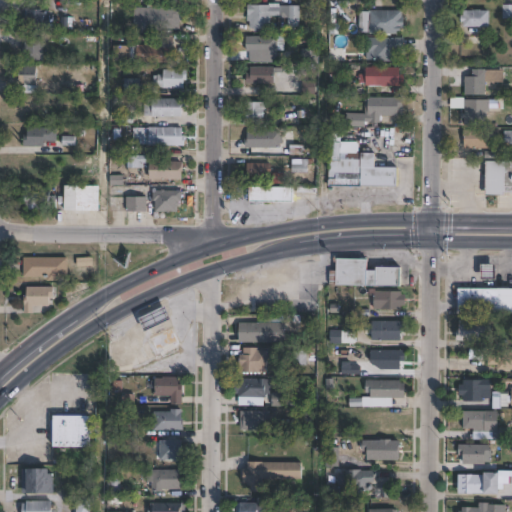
[(148,0),(148,4),(160,4),(160,9),(183,9),(182,22),(180,22),(180,30),(147,30),(147,26),(142,26),(142,34),(135,34),(136,25),(134,25),(134,8),(135,8),(135,0),(148,0)]
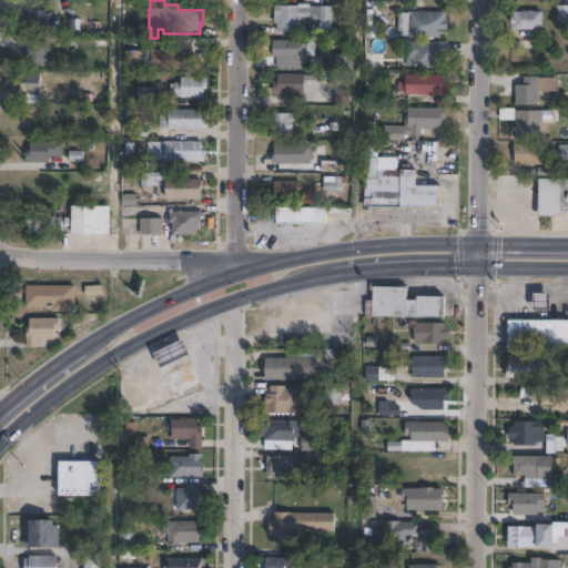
[(311,4),(311,7),(332,7),(332,31),(327,31),(327,34),(322,34),(322,30),(320,30),(320,21),(311,21),(311,23),(300,22),(300,33),(277,33),(277,24),(275,24),(275,6),(298,6),(298,4),(311,4)]
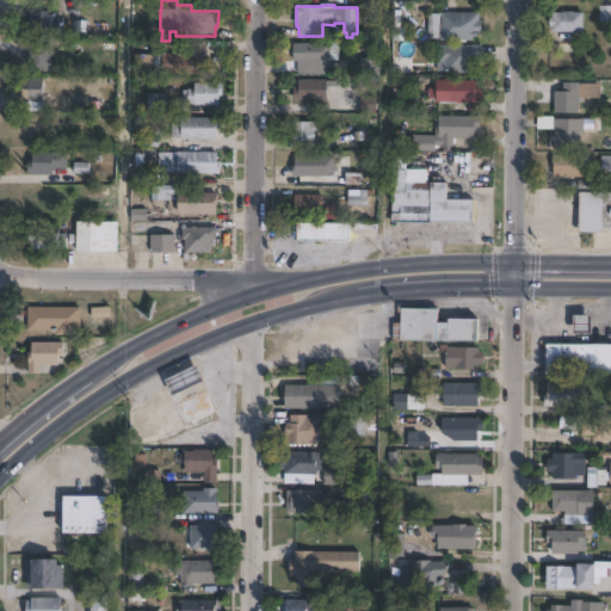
[(610,23),(600,23),(600,7),(610,7),(610,23)]
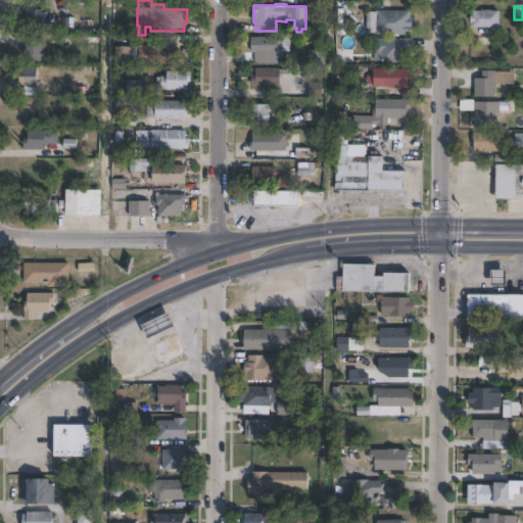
[(45,11),(47,11),(47,17),(44,17),(44,21),(47,21),(47,32),(26,31),(26,20),(28,20),(28,10),(45,11)]
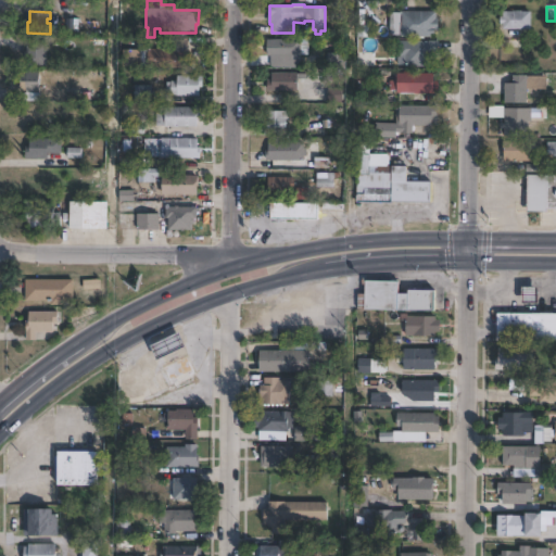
[(438,12),(438,19),(439,19),(439,32),(436,32),(436,36),(432,36),(432,38),(390,38),(390,14),(401,14),(401,12),(438,12)]
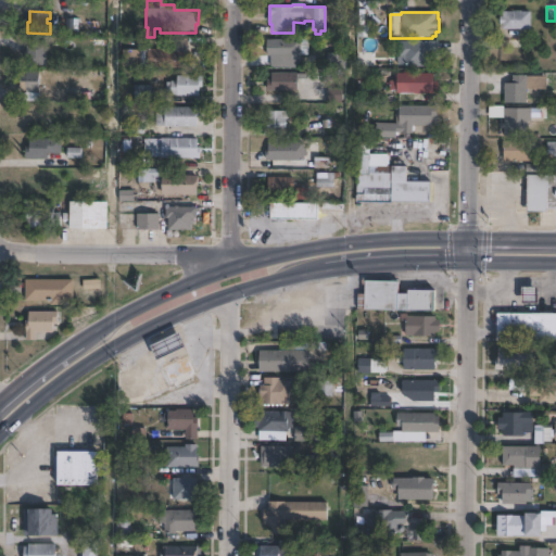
[(522,12),(522,13),(532,13),(532,30),(502,30),(502,25),(501,25),(501,17),(504,17),(504,12),(514,12),(522,12)]
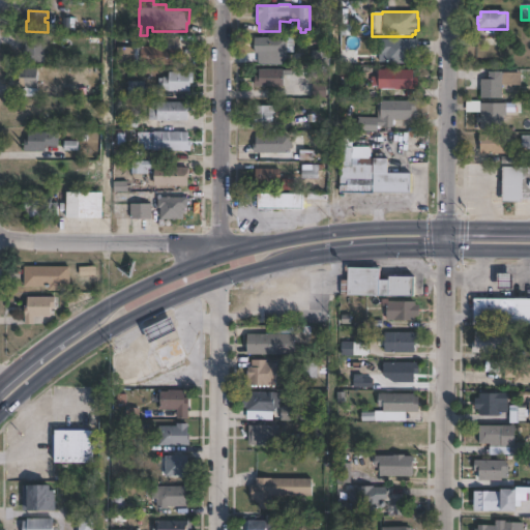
[(180,50),(180,66),(141,65),(141,63),(134,63),(134,65),(117,65),(117,48),(141,49),(141,48),(154,48),(154,46),(163,46),(162,51),(169,51),(170,38),(175,38),(175,50),(180,50)]
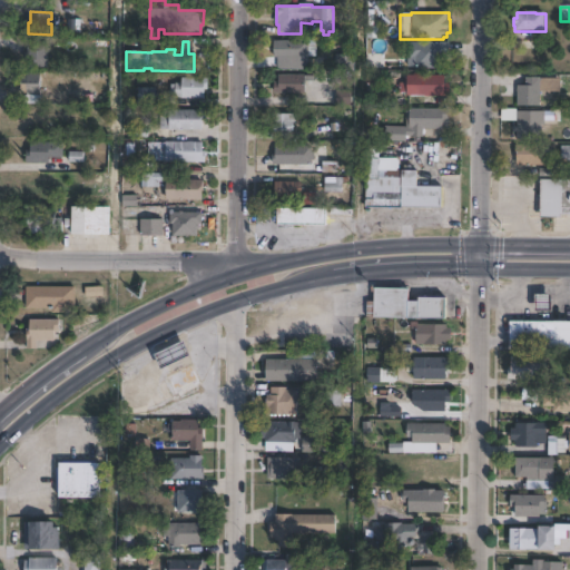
[(308,41),(314,41),(314,42),(316,42),(317,58),(308,58),(310,69),(278,70),(277,58),(274,58),(274,41),(308,41)]
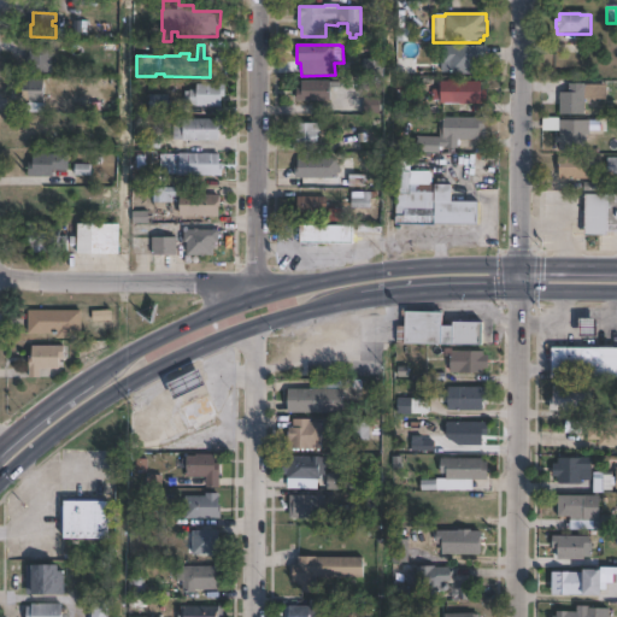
[(487,47),(487,64),(479,64),(479,76),(450,76),(450,64),(442,64),(442,47),(487,47)]
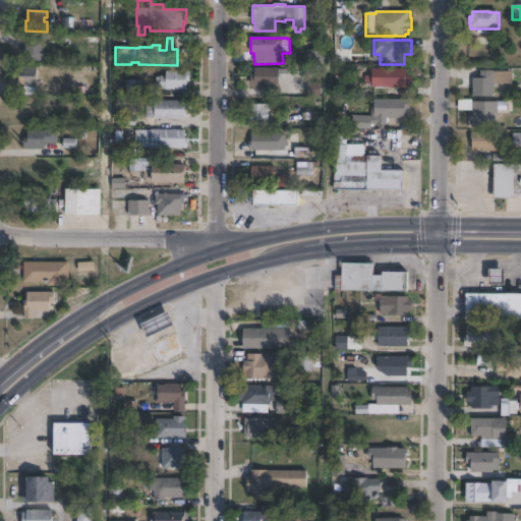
[(44,41),(44,62),(24,62),(24,55),(23,55),(23,48),(25,48),(25,41),(44,41)]
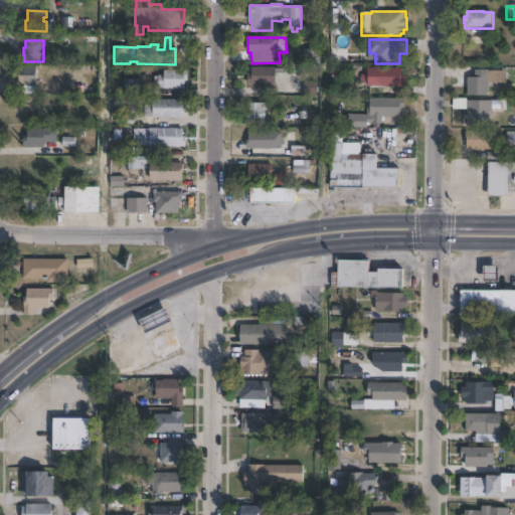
[(189,69),(188,80),(185,79),(185,89),(158,88),(158,86),(154,86),(155,75),(159,75),(159,74),(164,74),(165,68),(189,69)]
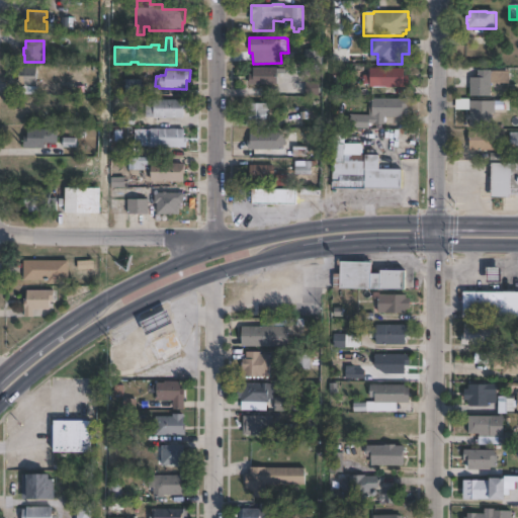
[(278,84),(249,84),(249,74),(252,74),(252,69),(285,69),(285,74),(278,74),(278,84)]
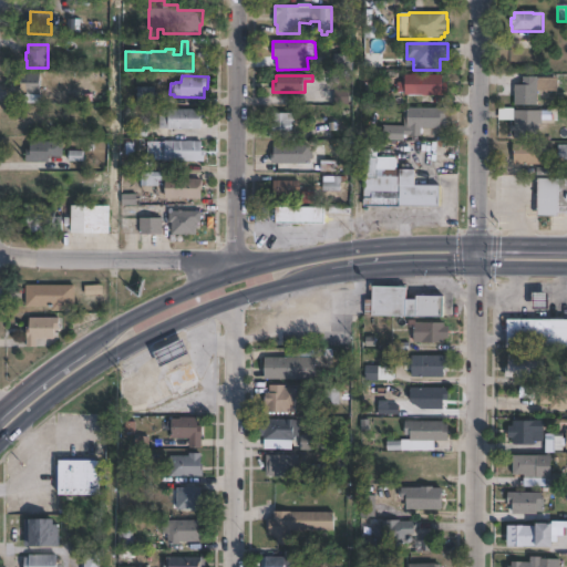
[(443,75),(443,82),(449,82),(449,95),(405,94),(405,93),(402,93),(402,76),(405,76),(405,75),(443,75)]
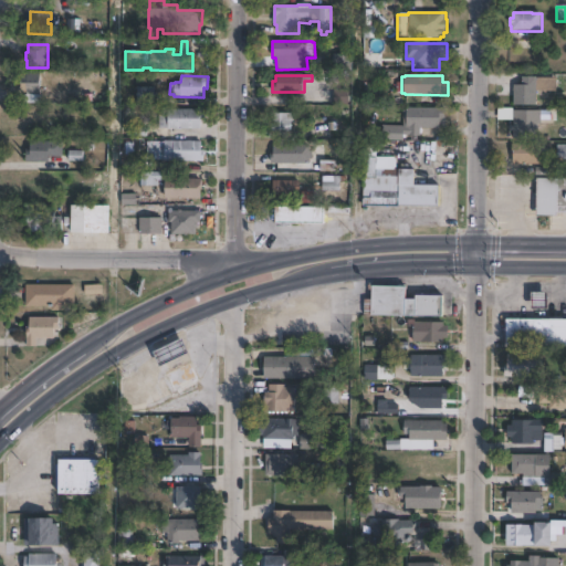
[(537,77),(537,79),(557,79),(557,92),(537,92),(536,104),(514,104),(514,84),(523,84),(523,77),(537,77)]
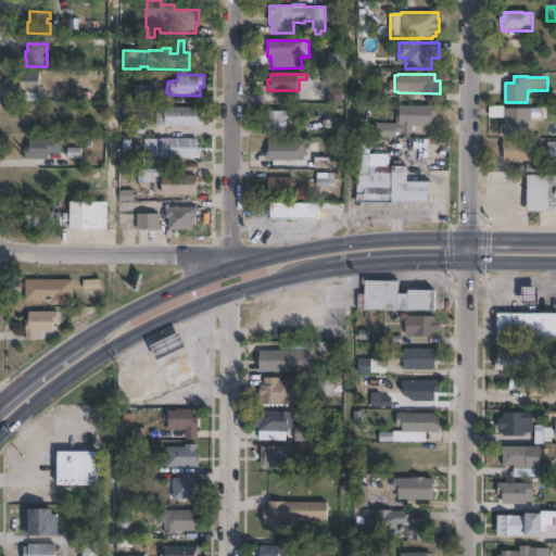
[(39,80),(39,92),(41,92),(41,101),(24,101),(24,92),(26,92),(26,90),(21,90),(21,80),(39,80)]
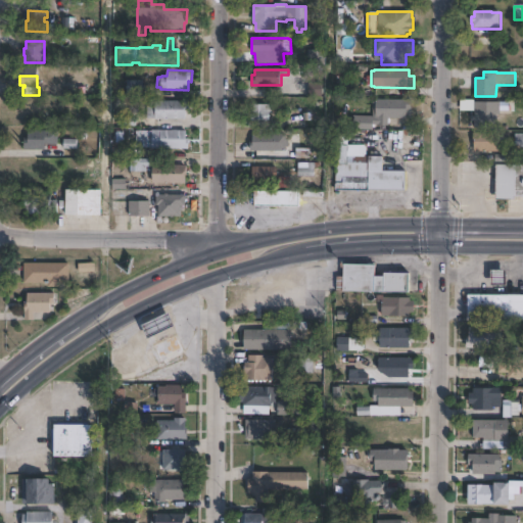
[(323,96),(308,96),(308,82),(314,82),(314,77),(322,77),(323,96)]
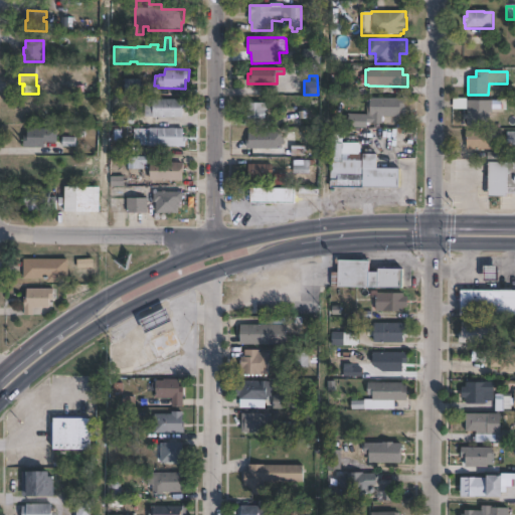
[(142,78),(141,93),(125,93),(125,78),(142,78)]
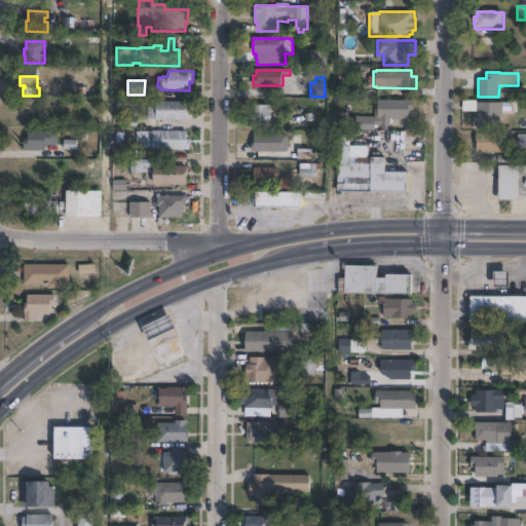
[(391,118),(391,125),(378,125),(378,124),(376,124),(376,130),(355,129),(355,116),(375,116),(376,102),(378,102),(378,100),(414,100),(414,118),(391,118)]
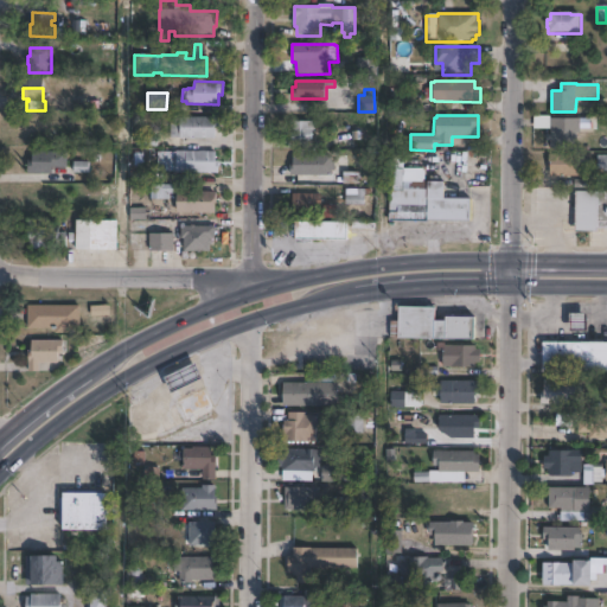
[(216,129),(216,139),(180,138),(180,136),(171,136),(171,117),(180,117),(180,116),(222,116),(222,129),(216,129)]
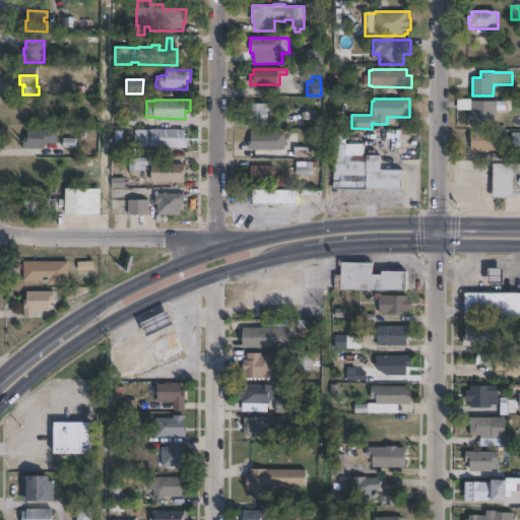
[(494,119),(494,127),(472,126),(472,120),(469,120),(469,115),(471,115),(472,101),(498,101),(498,114),(496,114),(496,119),(494,119)]
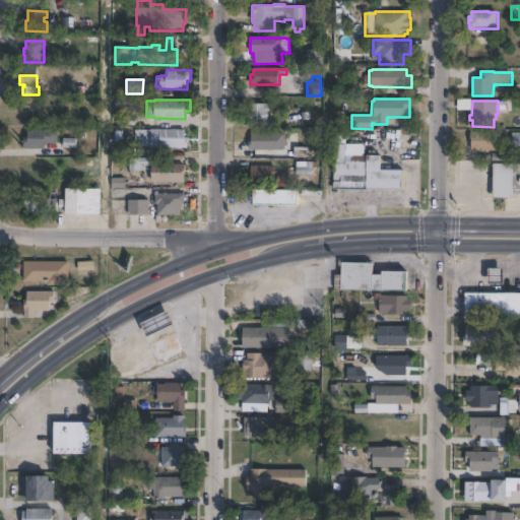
[(267,120),(249,120),(250,104),(270,104),(270,112),(267,112),(267,120)]
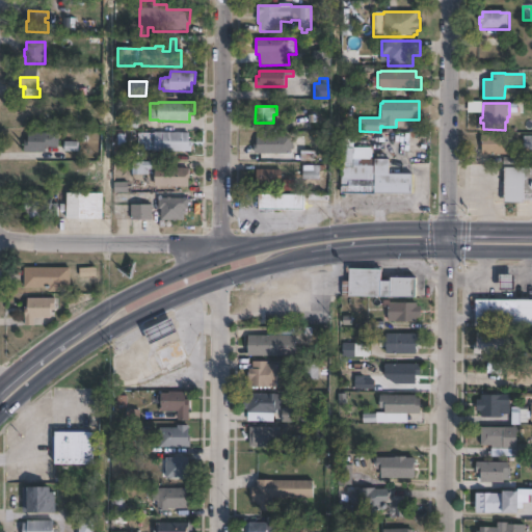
[(154,133),(153,150),(132,148),(133,144),(117,143),(117,130),(154,133)]
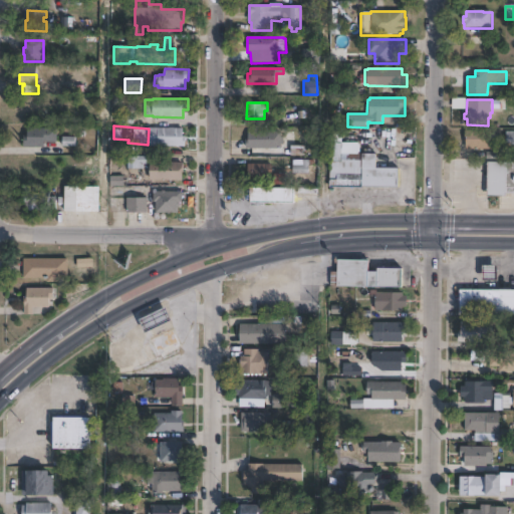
[(57,129),(56,142),(44,141),(44,147),(23,147),(24,135),(27,135),(27,127),(57,129)]
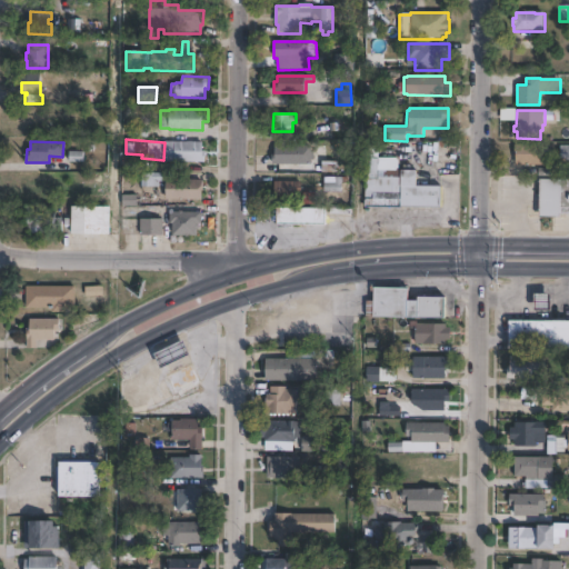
[(202,141),(202,150),(207,150),(206,161),(167,161),(167,141),(202,141)]
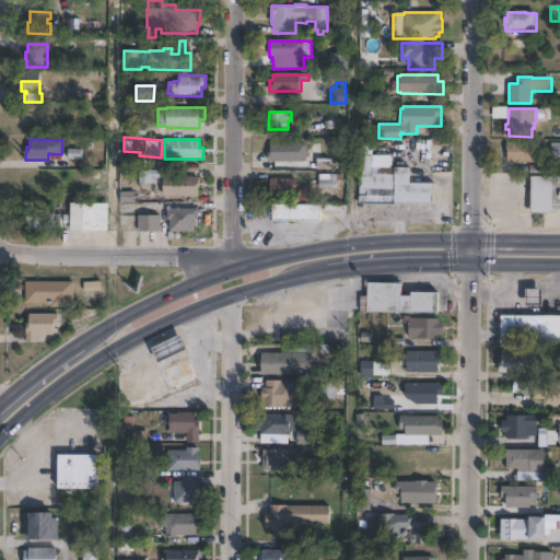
[(536,141),(536,162),(508,162),(508,153),(506,153),(506,141),(536,141)]
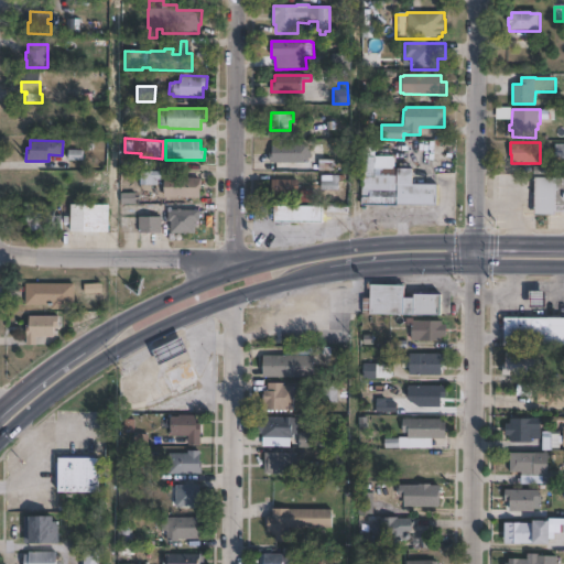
[(308,143),(308,149),(312,149),(312,162),(270,162),(270,152),(272,152),(272,143),(308,143)]
